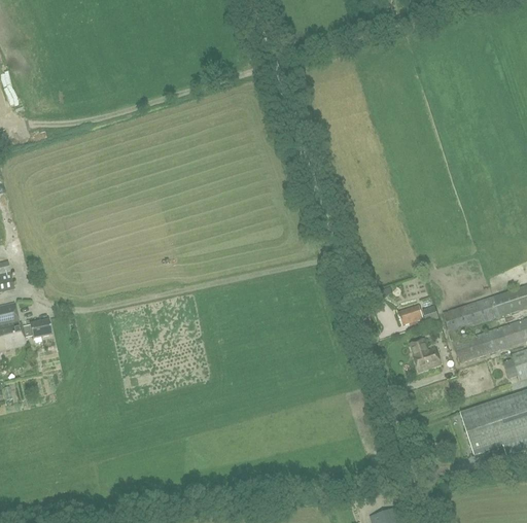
[(8,257),(0,259),(0,289),(14,286),(8,257)]
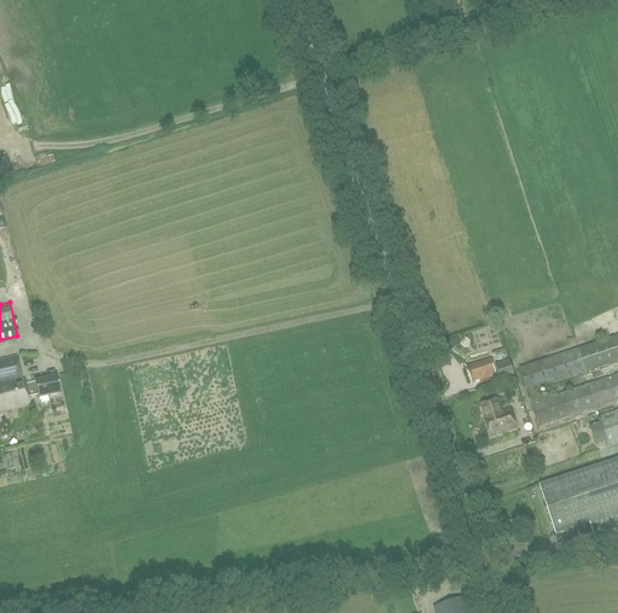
[(520,365),(529,387),(617,355),(617,330),(520,365)]
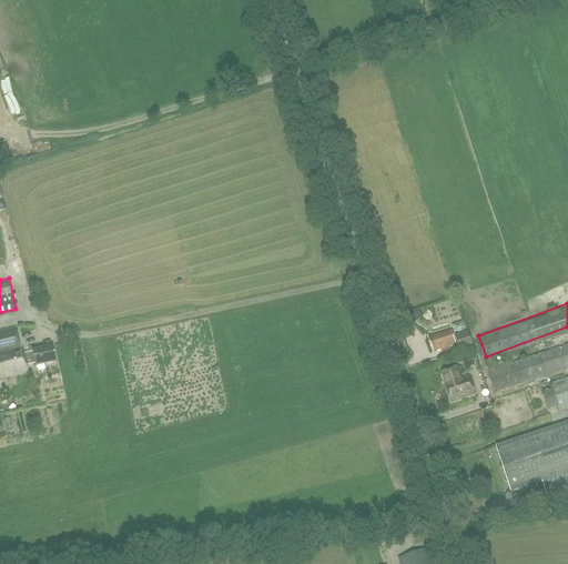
[(22,351),(16,324),(0,328),(0,373),(28,368),(27,361),(34,360),(36,362),(56,358),(52,342),(32,346),(32,349),(22,351)]
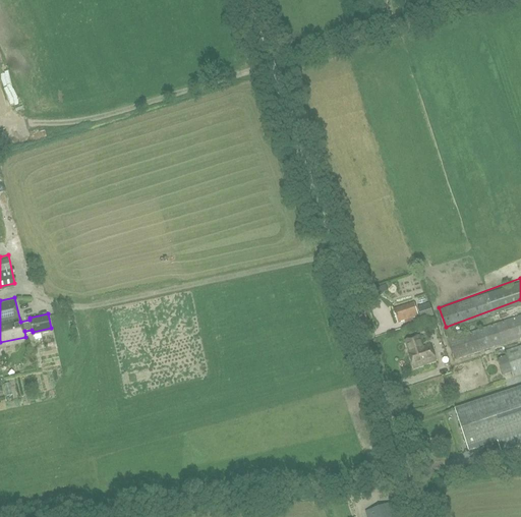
[(414,299),(394,306),(399,319),(418,312),(414,299)]
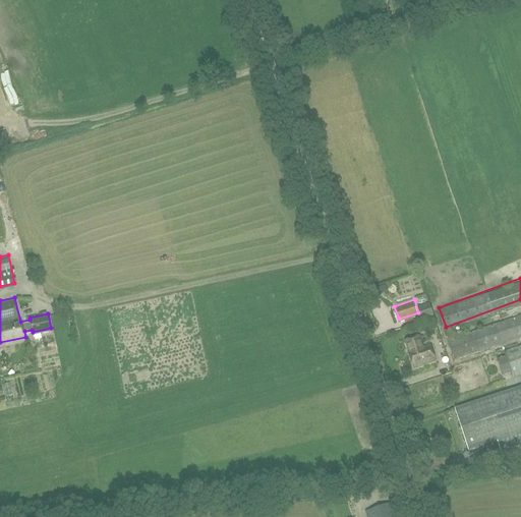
[(435,313),(429,300),(418,304),(422,318),(435,313)]
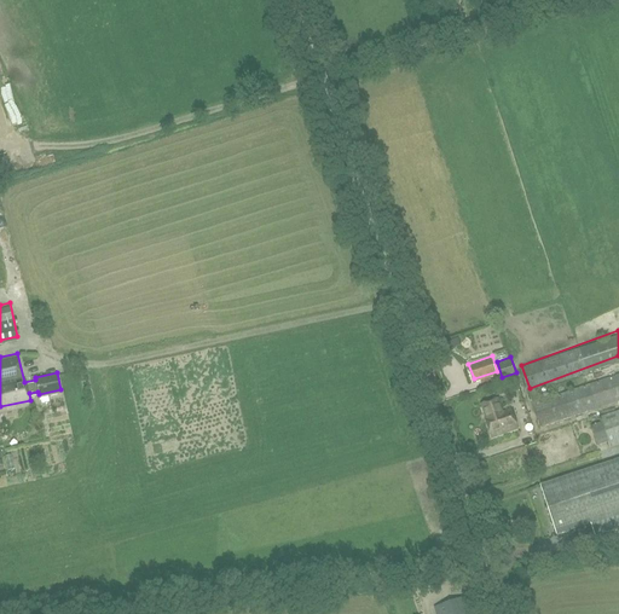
[(618,371),(532,400),(539,424),(618,398),(618,371)]
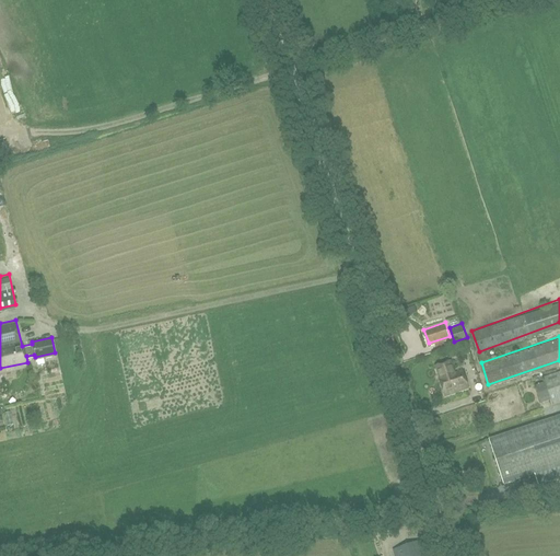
[(451,357),(435,362),(440,374),(439,374),(445,392),(468,384),(463,367),(455,369),(451,357)]
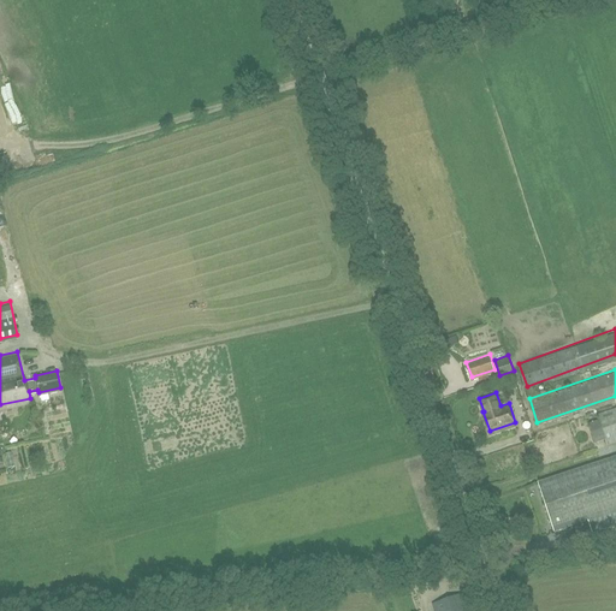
[(615,404),(596,411),(605,442),(615,437),(615,404)]
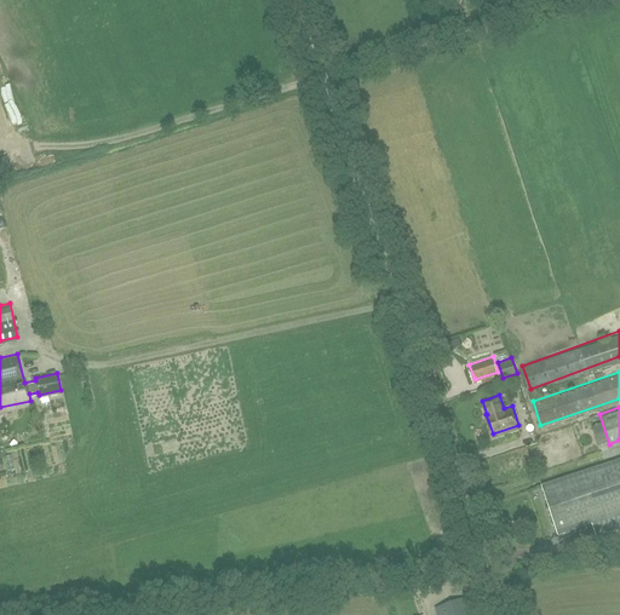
[(597,533),(619,524),(619,457),(543,483),(558,533),(593,522),(597,533)]
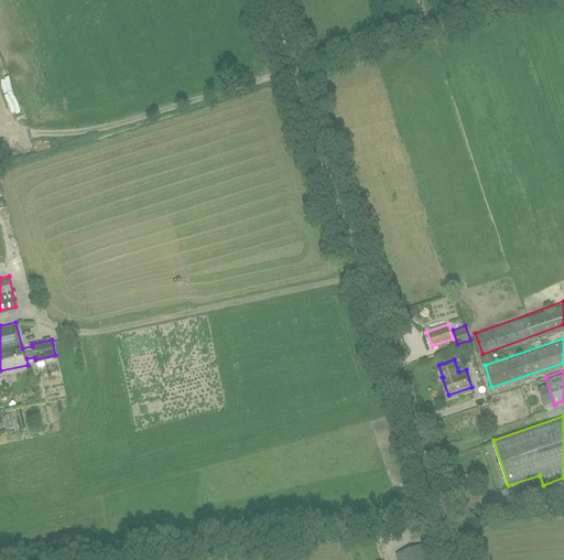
[(456,476),(458,484),(467,482),(467,481),(465,473),(456,476)]
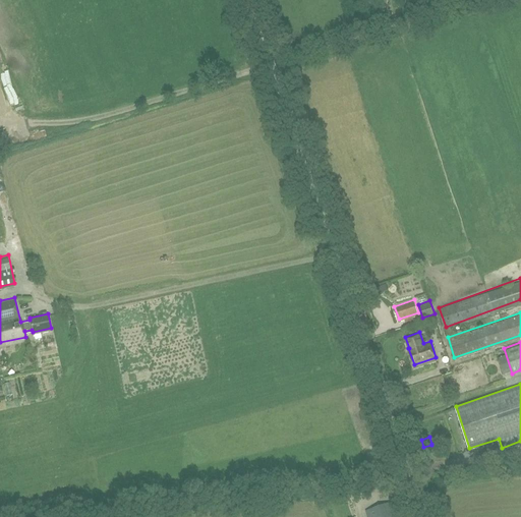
[(397,516),(392,500),(365,508),(368,516),(397,516)]
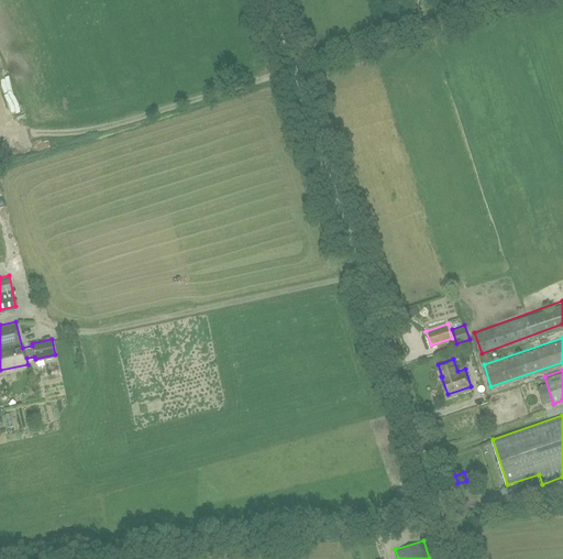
[(382,558),(394,554),(390,544),(378,547),(382,558)]
